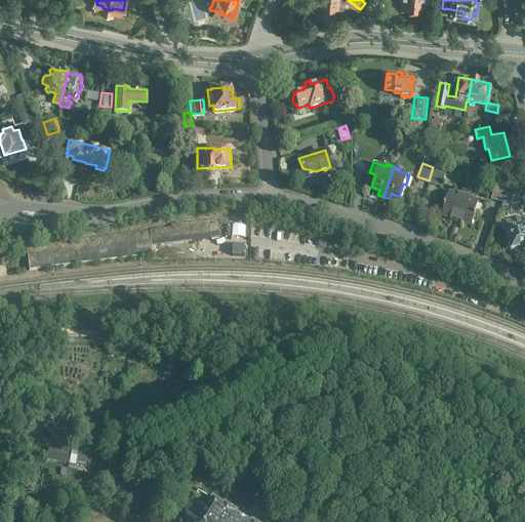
[(433,167),(429,181),(441,185),(445,171),(433,167)]
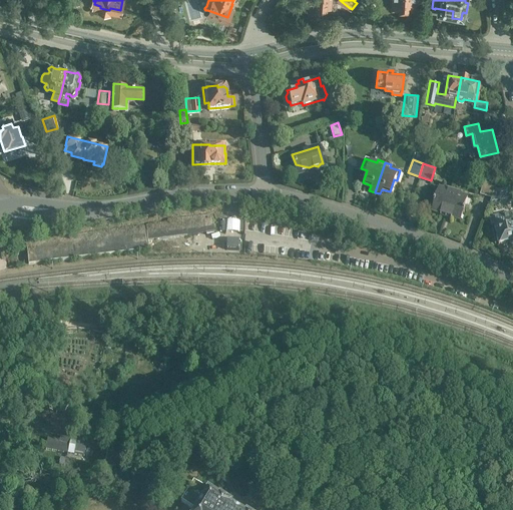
[(491,195),(490,199),(493,190),(492,190),(494,185),(484,178),(480,191),(491,195)]
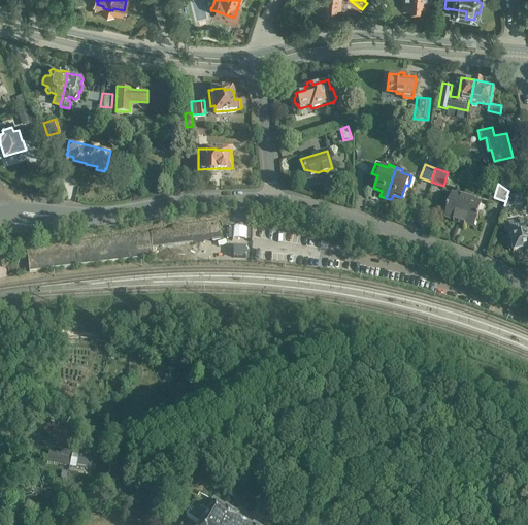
[(452,219),(458,221),(466,193),(460,191),(459,193),(452,191),(443,215),(453,218),(452,219)]
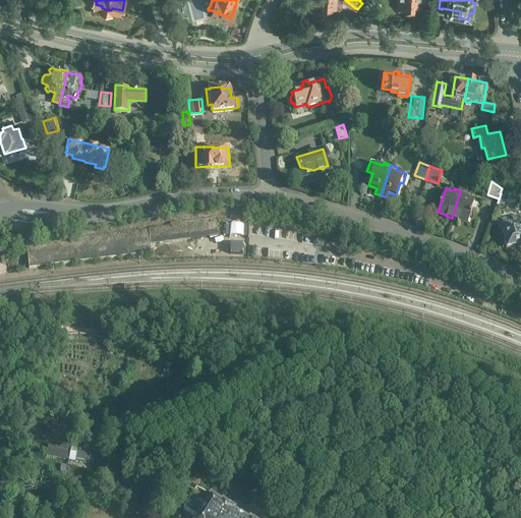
[(501,193),(498,203),(505,202),(518,198),(517,189),(503,192),(501,193)]
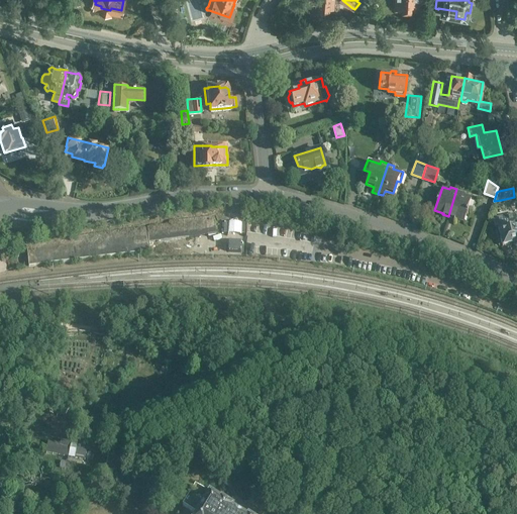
[(456,189),(448,216),(454,218),(454,216),(463,219),(471,196),(463,194),(463,191),(456,189)]
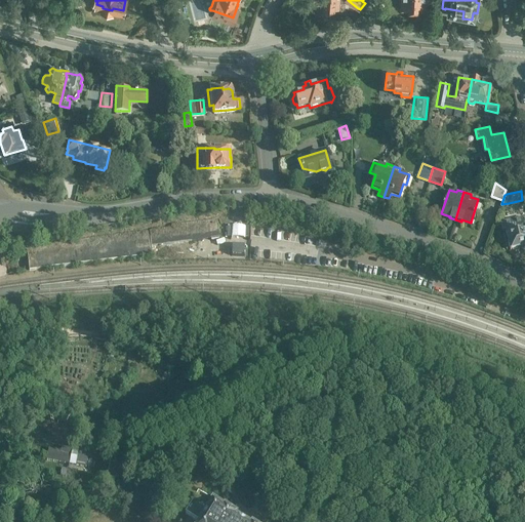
[(506,228),(510,247),(521,245),(524,247),(524,246),(524,223),(523,224),(522,216),(500,221),(502,229),(506,228)]
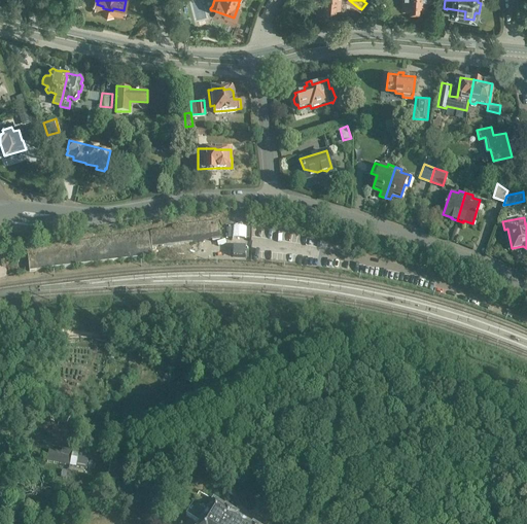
[(198,223),(185,224),(187,240),(199,239),(198,223)]
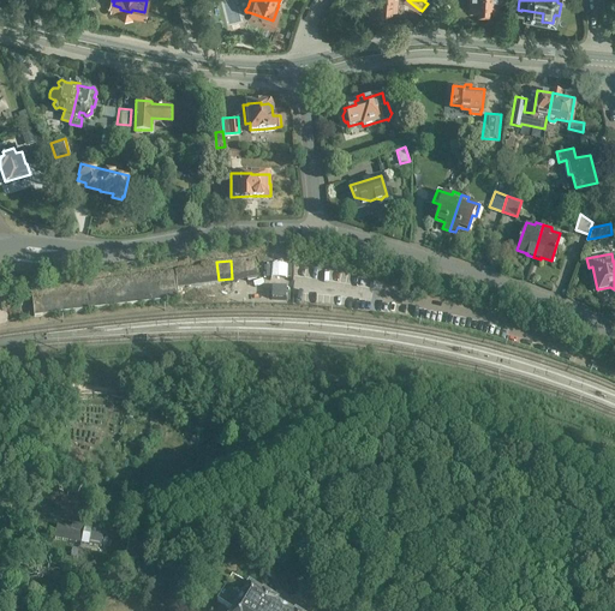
[(216,262),(203,264),(206,281),(219,280),(216,262)]
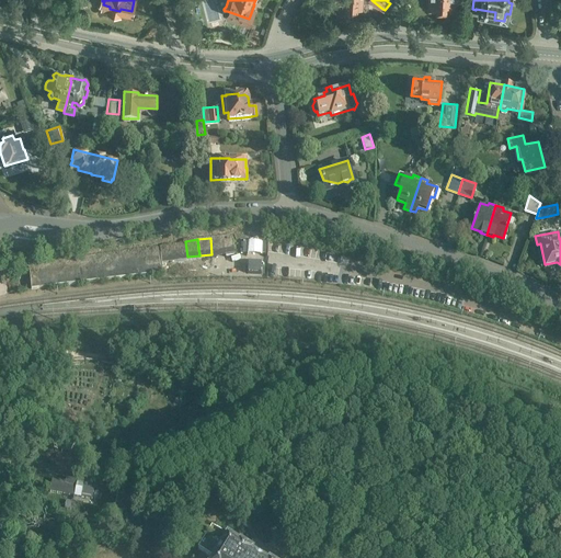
[(185,241),(173,242),(175,259),(187,257),(185,241)]
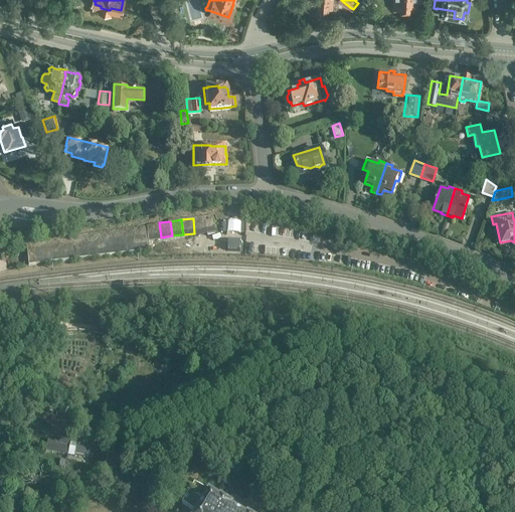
[(159,222),(148,223),(149,238),(161,237),(159,222)]
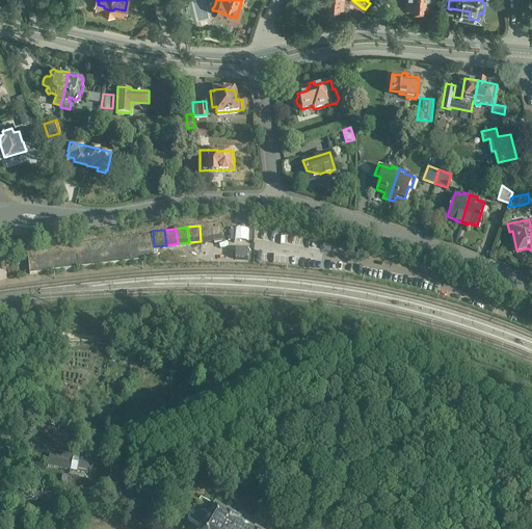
[(153,231),(141,233),(143,247),(153,246),(154,246),(153,231)]
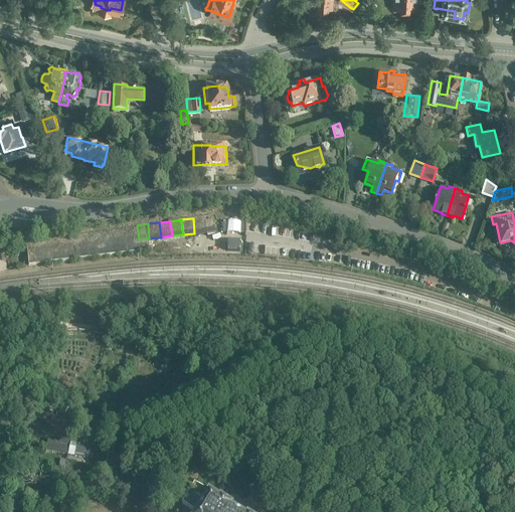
[(137,225),(126,226),(127,241),(139,239),(137,225)]
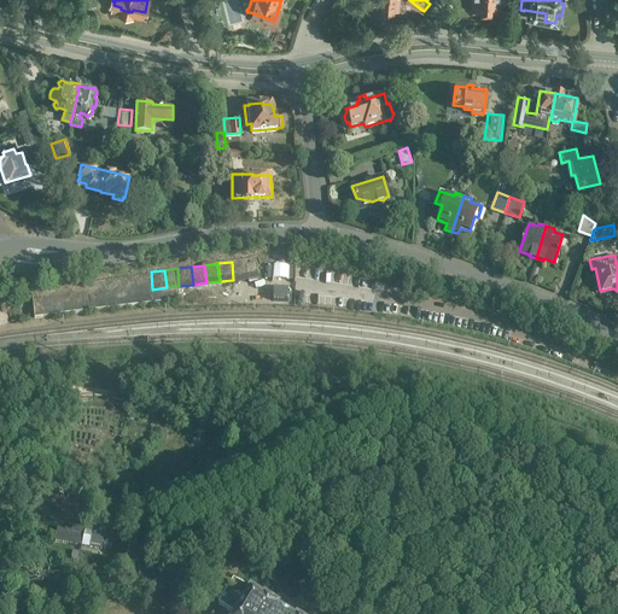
[(151,272),(138,274),(139,291),(152,290),(151,272)]
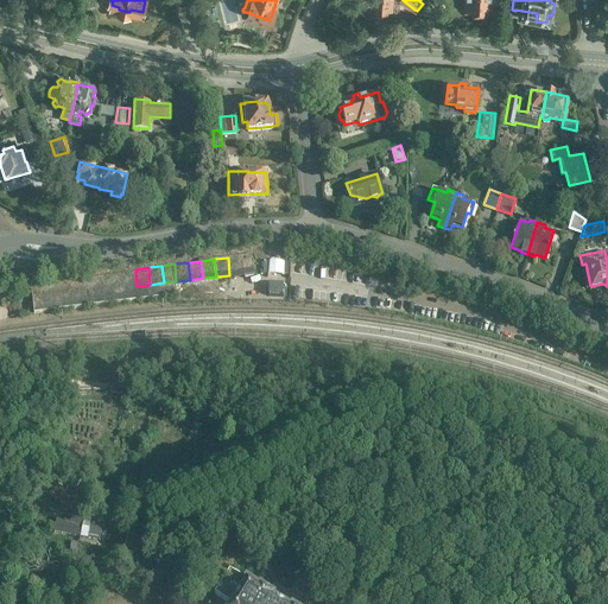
[(135,269),(122,271),(124,287),(137,286),(135,269)]
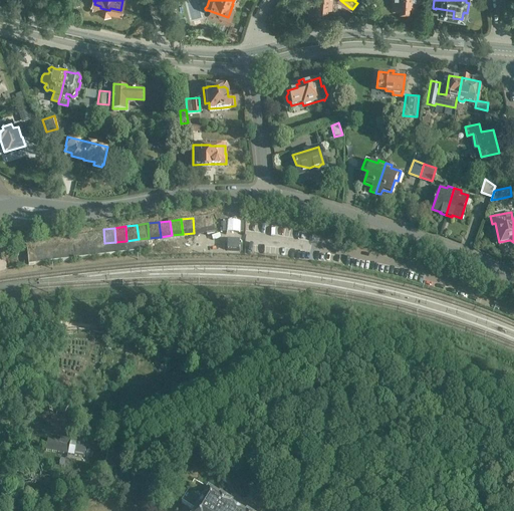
[(103,229),(92,230),(93,245),(104,243),(103,229)]
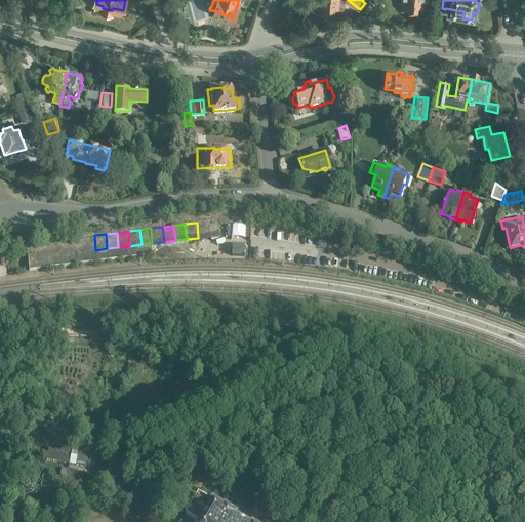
[(94,235),(83,237),(84,251),(95,250),(94,235)]
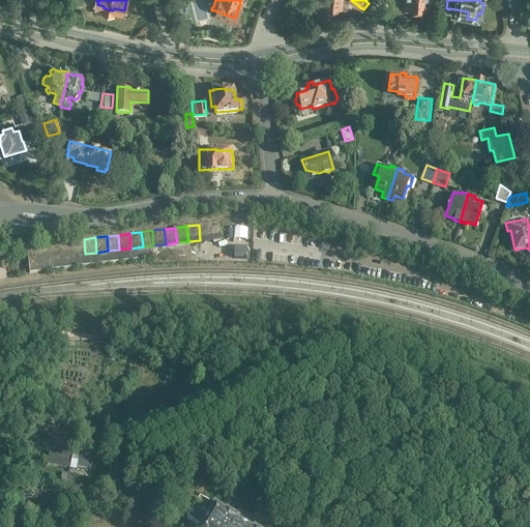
[(84,239),(72,240),(74,255),(85,254),(84,239)]
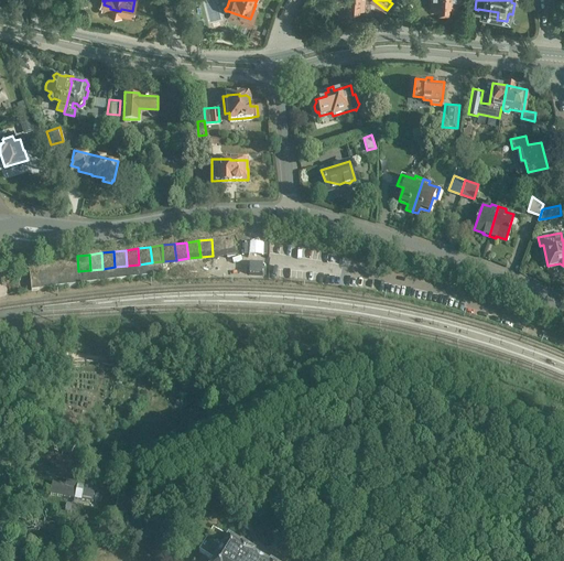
[(77,256),(65,257),(66,273),(78,271),(77,256)]
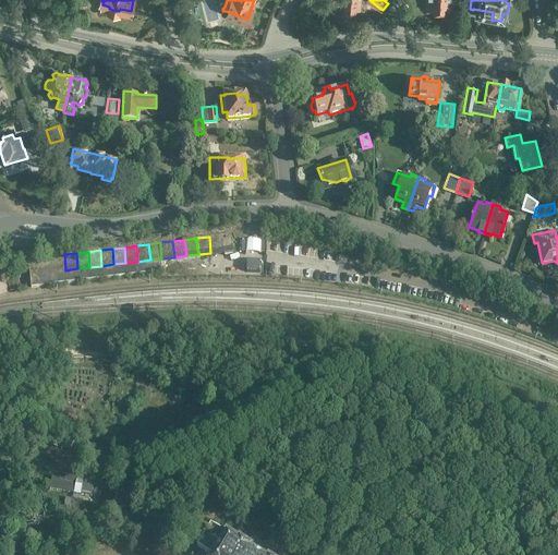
[(64,254),(52,255),(53,272),(65,270),(64,254)]
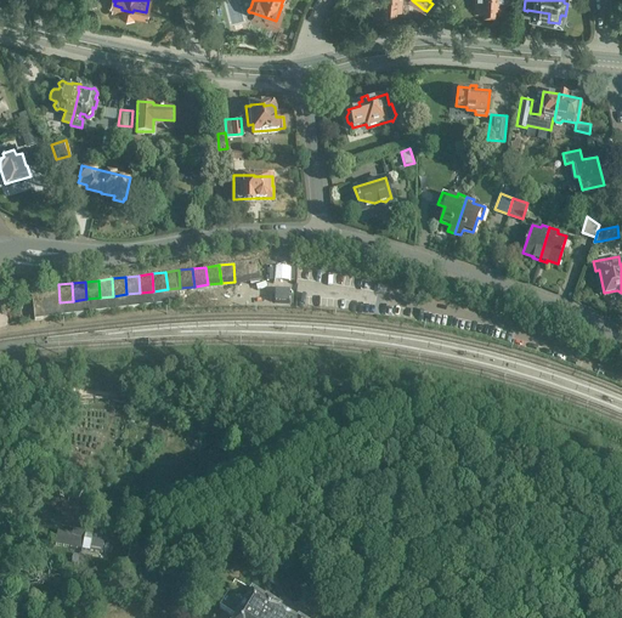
[(58,284),(45,287),(45,304),(60,302),(58,284)]
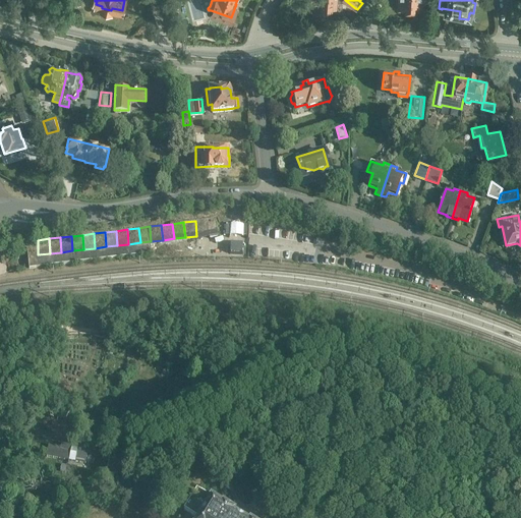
[(38,240),(25,241),(27,256),(38,254),(38,240)]
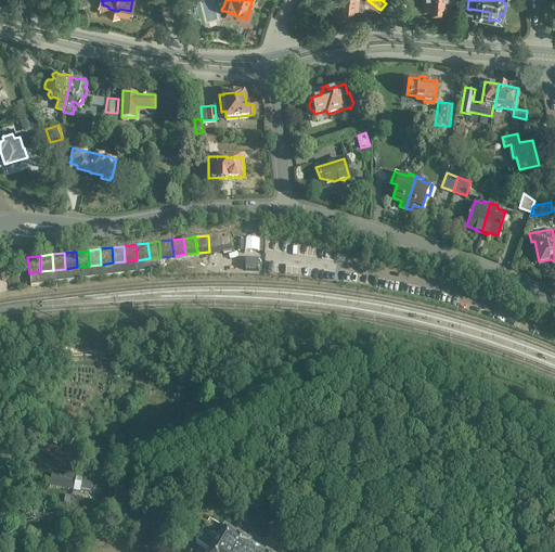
[(20,267),(12,268),(12,278),(21,278),(20,267)]
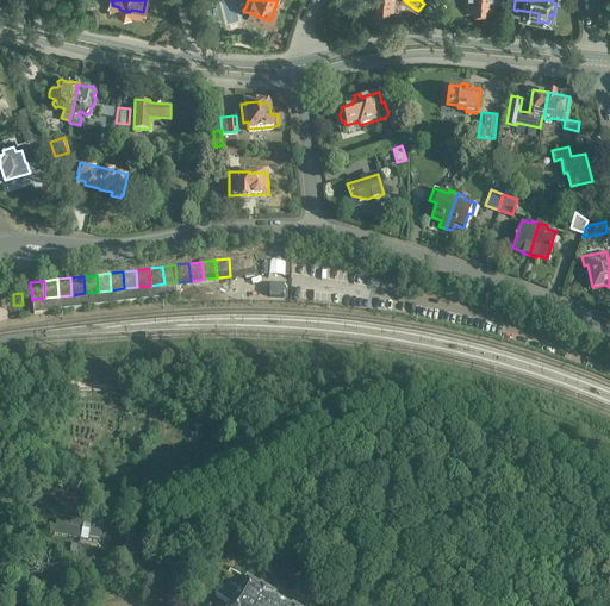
[(55,531),(81,536),(80,538),(88,539),(88,537),(100,539),(104,523),(72,517),(72,520),(57,518),(55,531)]
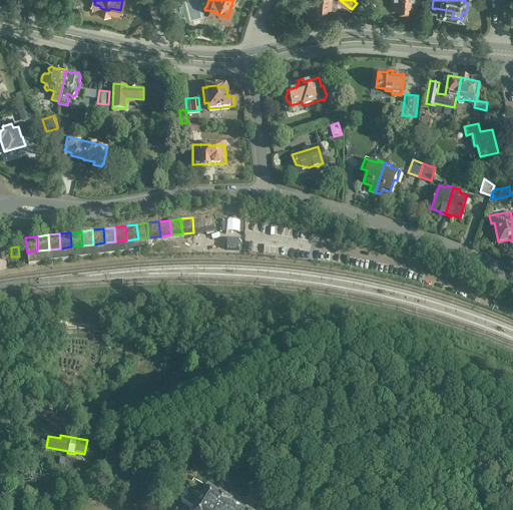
[(116,449),(107,448),(105,463),(114,465),(115,461),(114,461),(116,449)]
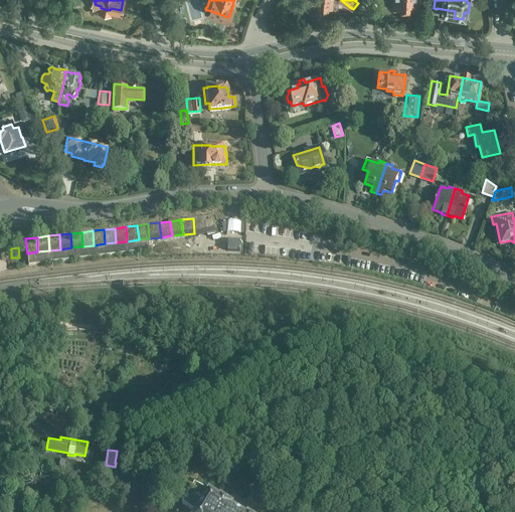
[(182,502),(196,510),(194,511),(242,511),(230,505),(232,503),(220,496),(209,490),(208,490),(199,484),(198,485),(194,482),(182,502)]
